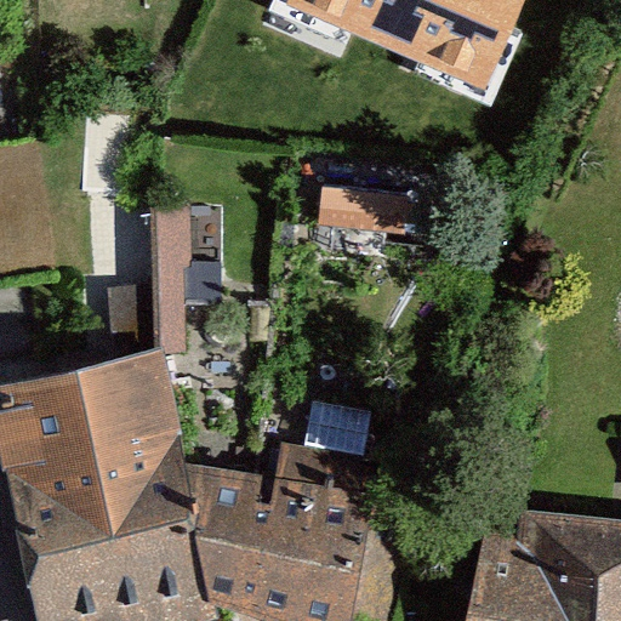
[(523,0),(289,0),(288,5),(485,89),(523,0)]
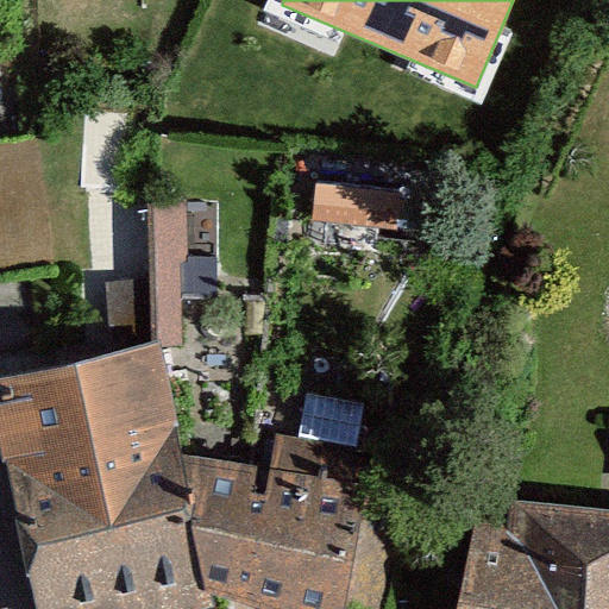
[(316,182),(315,215),(393,220),(395,187),(316,182)]
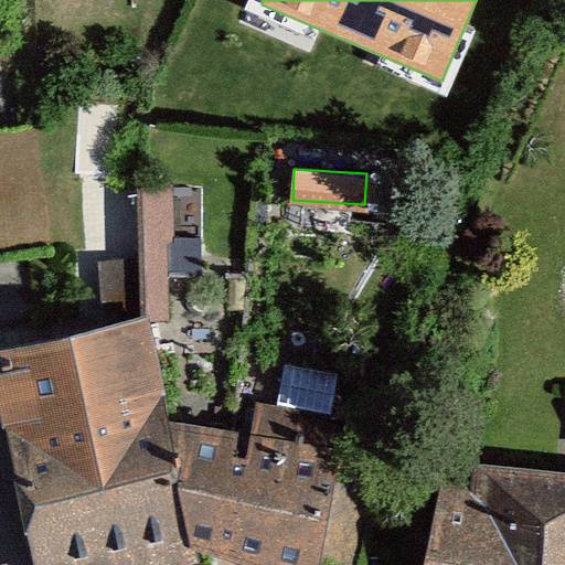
[(174,190),(142,190),(142,268),(99,268),(100,311),(172,310),(174,190)]
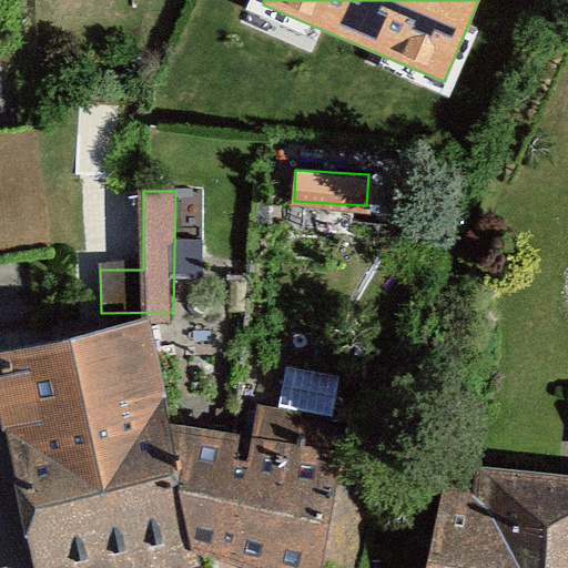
[(145,321),(0,350),(0,406),(33,567),(181,567),(196,565),(192,549),(253,567),(354,567),(367,511),(361,476),(337,472),(341,454),(332,453),(334,439),(285,414),(243,409),(237,435),(168,425),(145,321)]
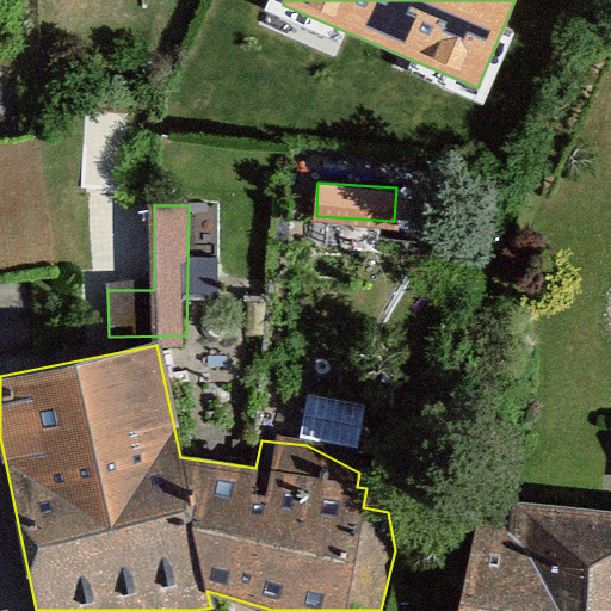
[(610,610),(610,517),(512,506),(508,529),(471,525),(461,610),(610,610)]
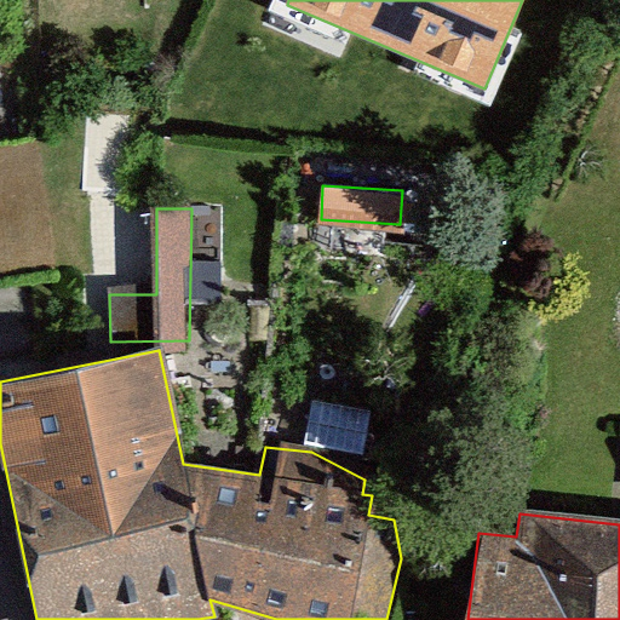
All buildings are outlined.
